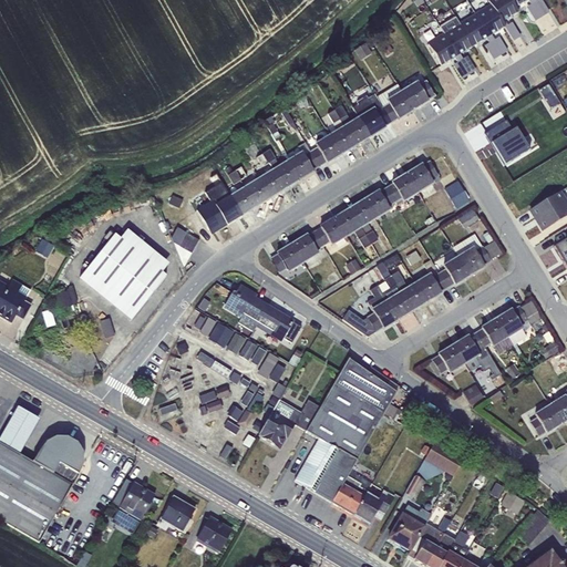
[(515,8),(509,0),(487,0),(491,6),(504,28),(507,27),(504,21),(517,13),(515,8)]
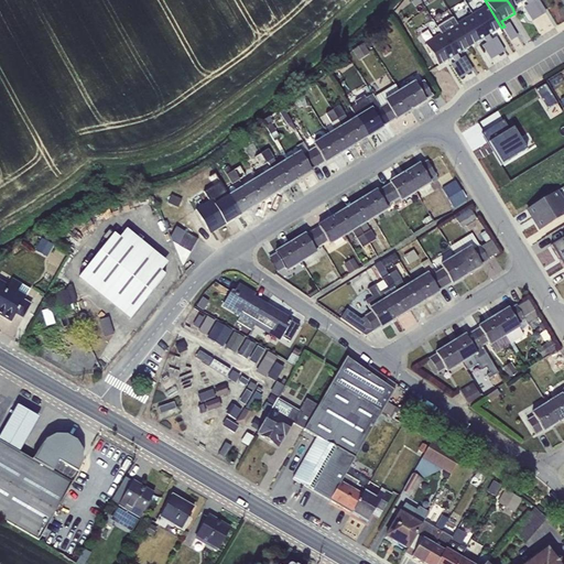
[(535,0),(533,2),(530,3),(539,18),(546,13),(538,0),(535,0)]
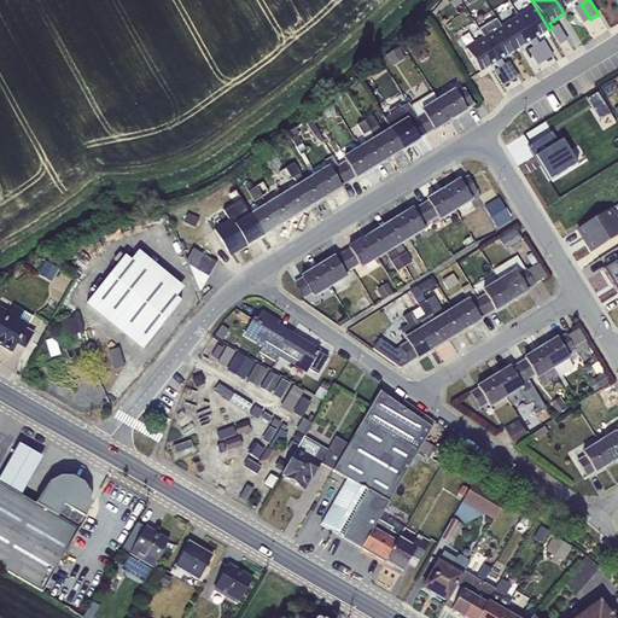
[(581,4),(578,6),(573,9),(583,24),(590,19),(581,4)]
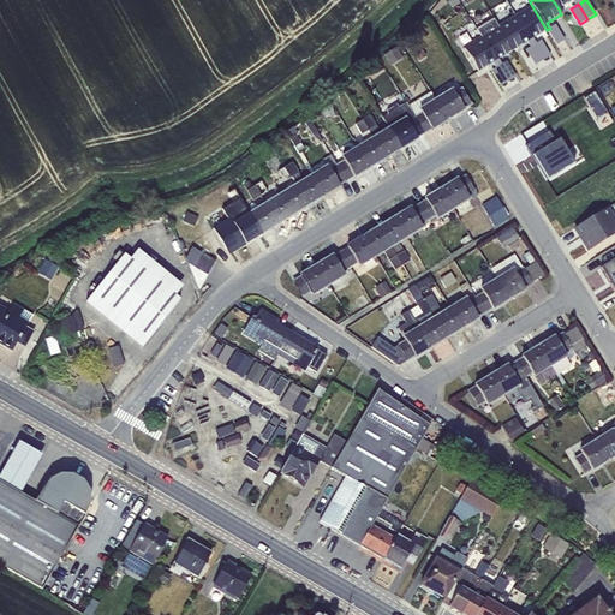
[(532,6),(514,17),(532,46),(536,45),(532,39),(547,30),(532,6)]
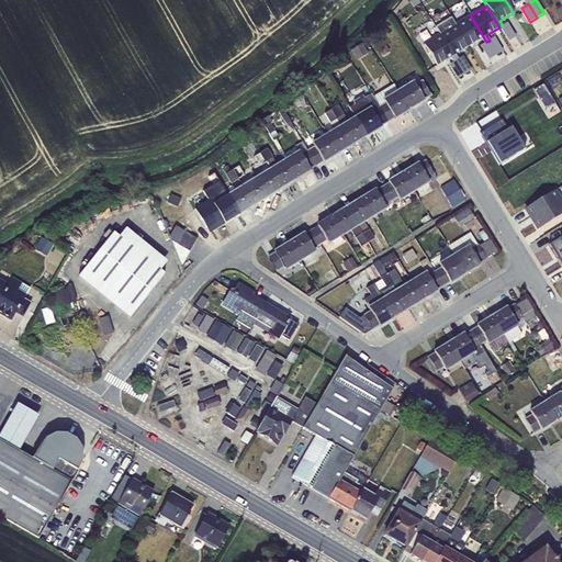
[(470,15),(454,24),(469,47),(481,38),(484,44),(486,42),(470,15)]
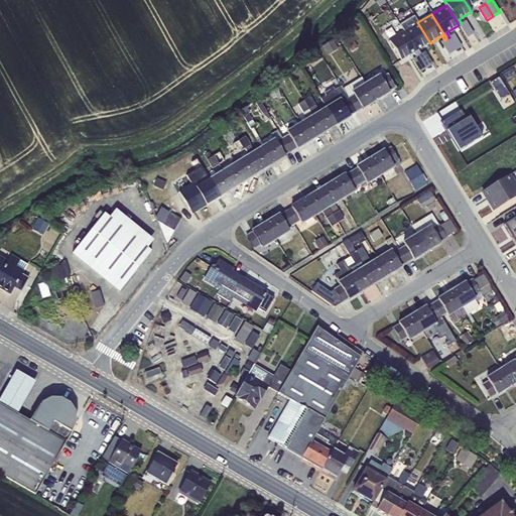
[(403,31),(417,22),(413,16),(399,25),(403,31)]
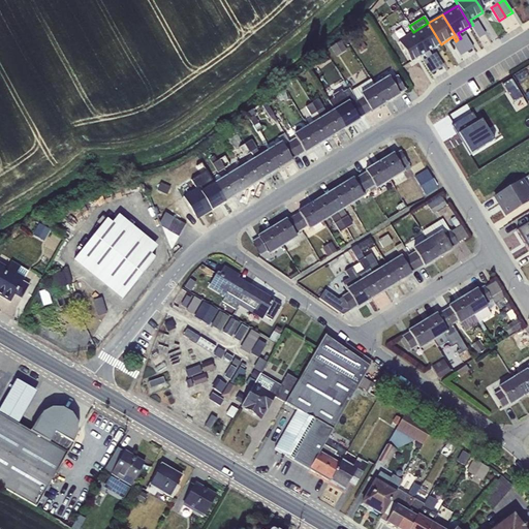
[(473,25),(470,26),(478,39),(486,35),(477,22),(473,25)]
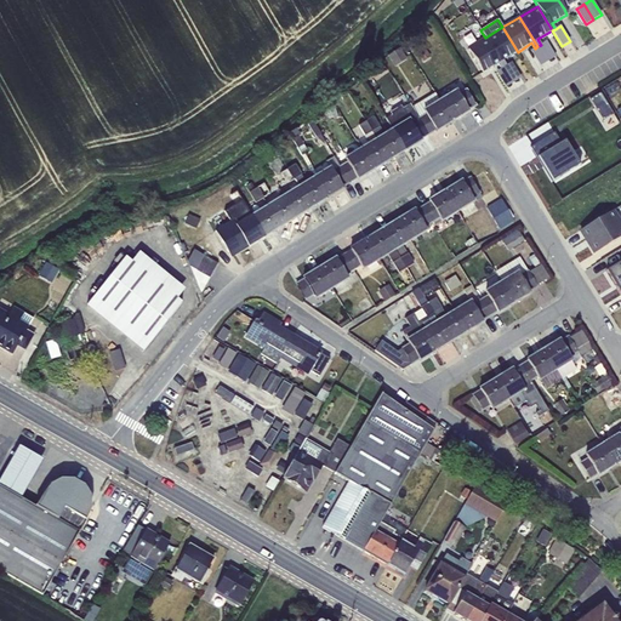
[(502,27),(485,38),(503,68),(506,66),(503,61),(518,52),(502,27)]
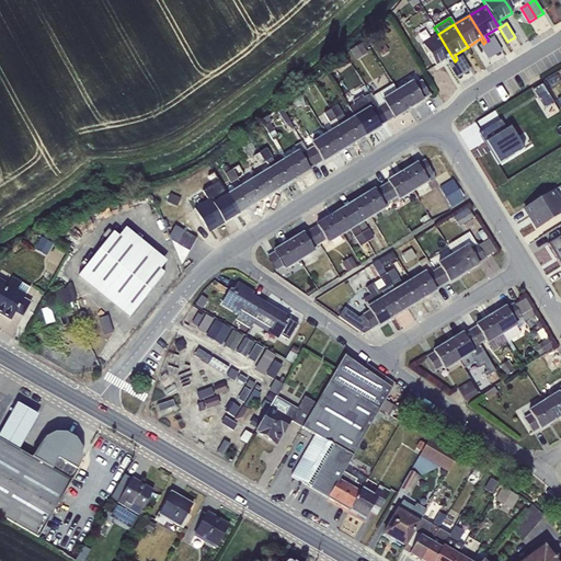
[(455,61),(438,34),(422,44),(436,66),(449,58),(451,63),(455,61)]
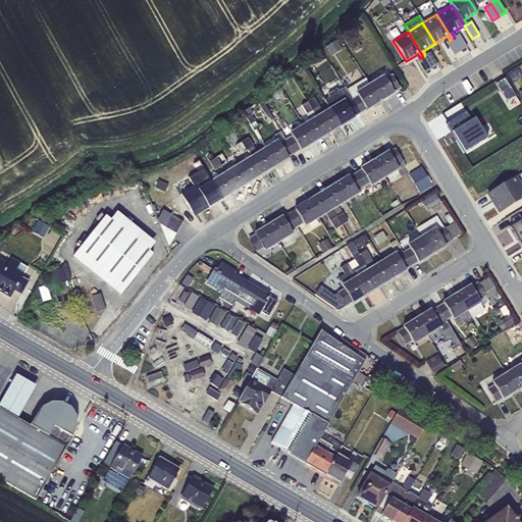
[(455,38),(452,39),(460,52),(467,48),(459,35),(455,38)]
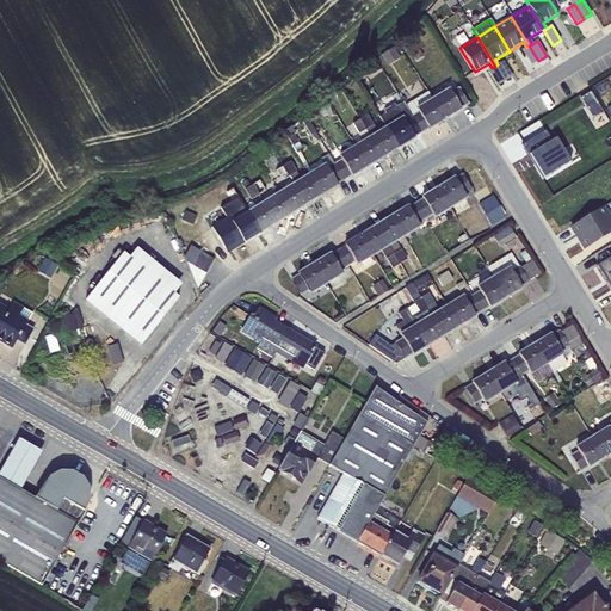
[(529,45),(526,48),(522,50),(531,66),(538,61),(529,45)]
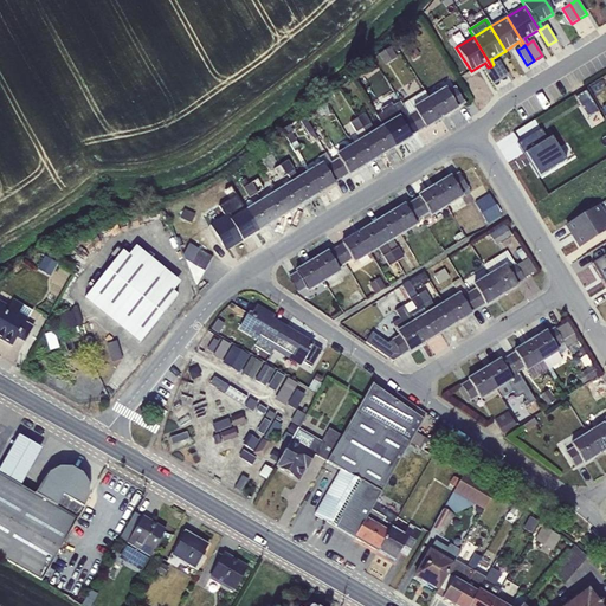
[(413,46),(406,51),(413,60),(420,56),(413,46)]
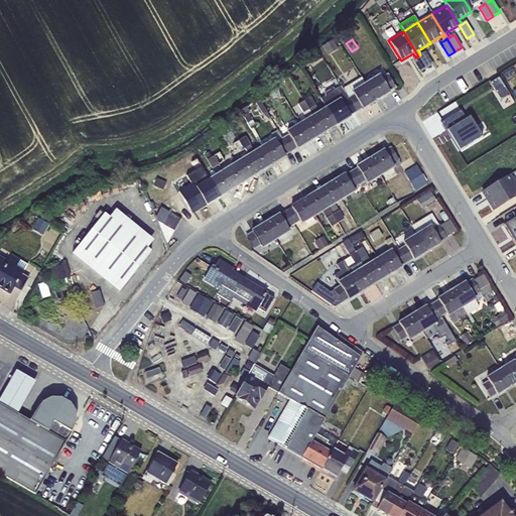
[(332,40),(323,47),(328,55),(338,49),(332,40)]
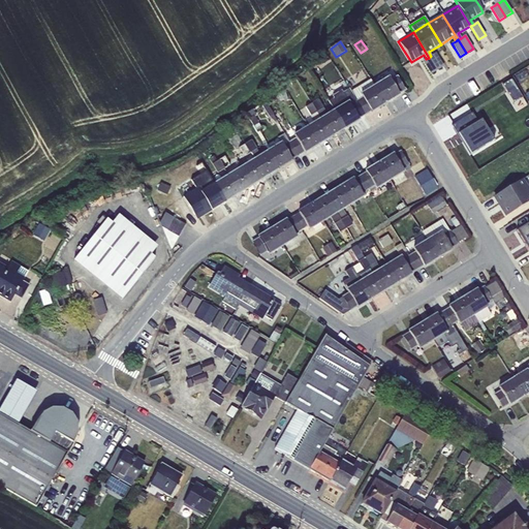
[(431,56),(429,58),(437,71),(443,67),(435,54),(431,56)]
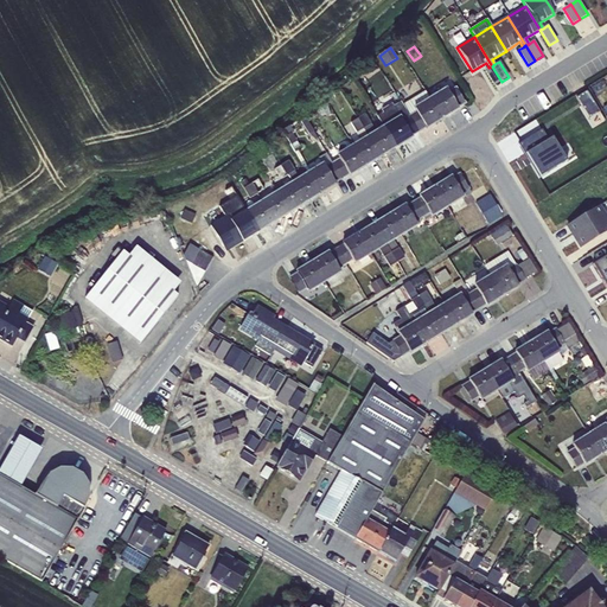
[(492,66),(489,68),(484,71),(493,85),(502,82),(492,66)]
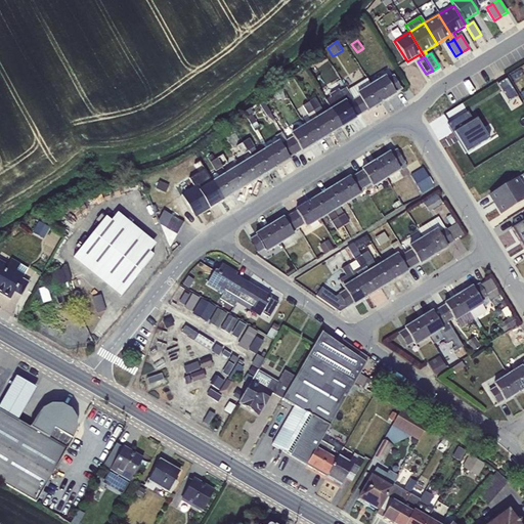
[(385,77),(370,85),(382,103),(395,95),(394,93),(401,89),(394,78),(395,78),(393,76),(387,80),(385,77)]
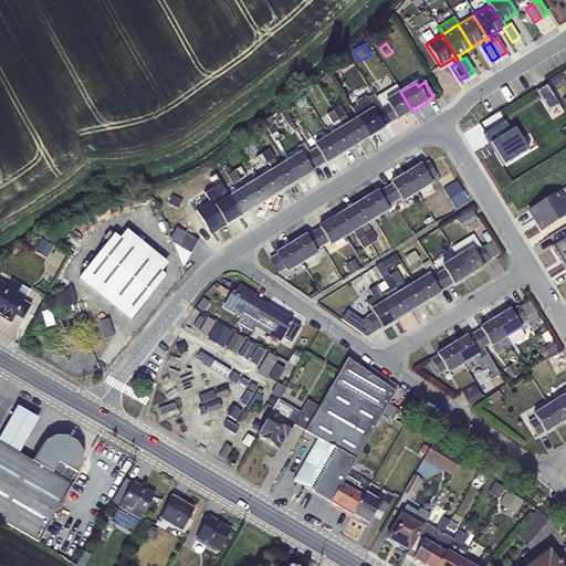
[(412,112),(400,92),(396,85),(375,98),(390,124),(397,119),(397,121),(412,112)]
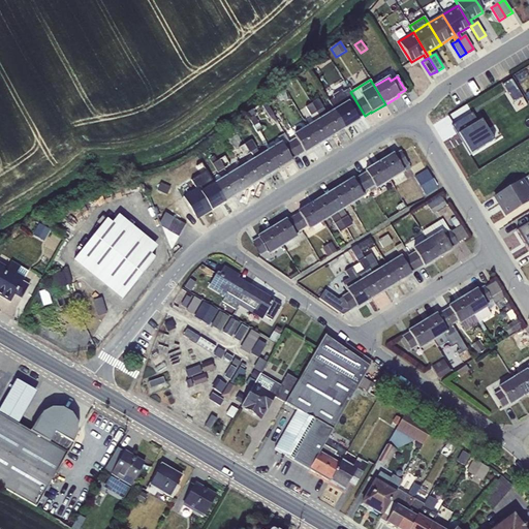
[(334,111),(344,129),(359,121),(358,119),(365,116),(349,90),(342,94),(341,91),(332,97),(333,99),(329,101),(334,111)]
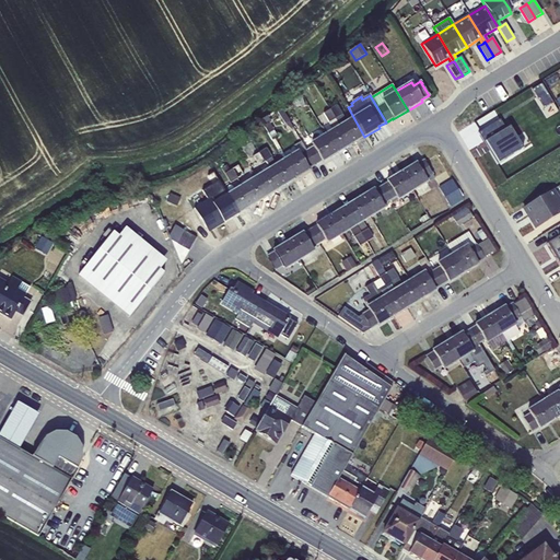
[(301,96),(293,100),(295,108),(304,106),(301,96)]
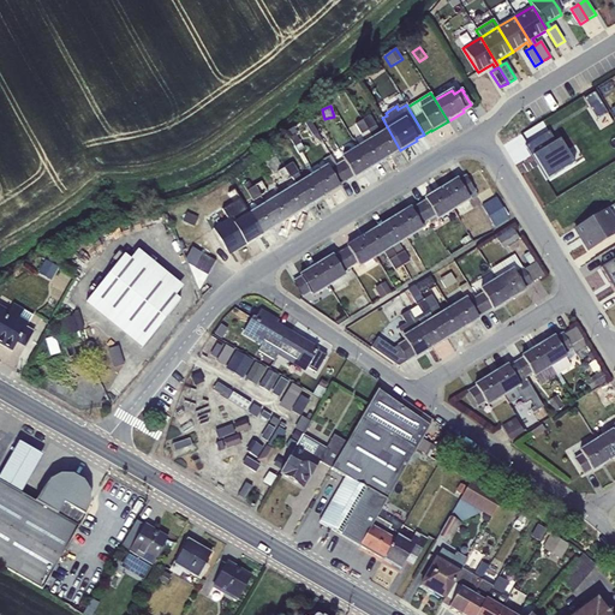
[(370,117),(362,121),(386,160),(400,150),(388,129),(380,135),(370,117)]
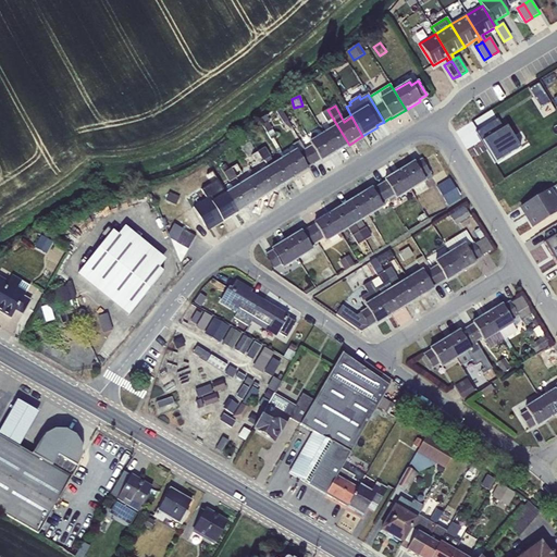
[(280,110),(273,113),(281,125),(284,124),(288,130),(291,128),(280,110)]
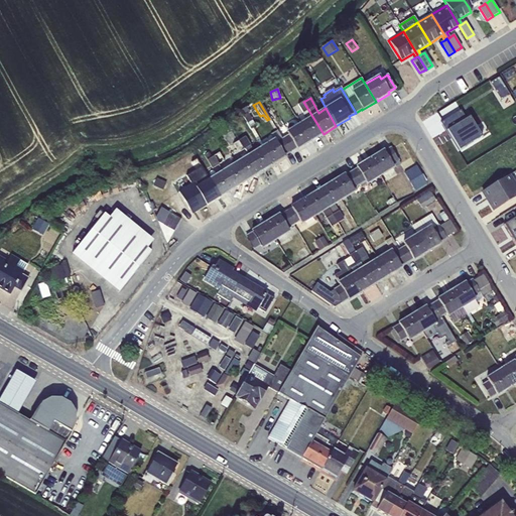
[(324,134),(303,102),(297,105),(306,120),(299,124),(311,141),(324,134)]
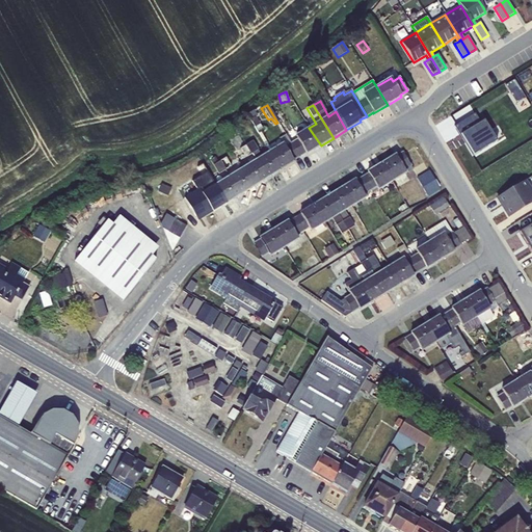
[(254,111),(246,115),(265,145),(267,144),(261,133),(263,131),(256,117),(257,116),(254,111)]
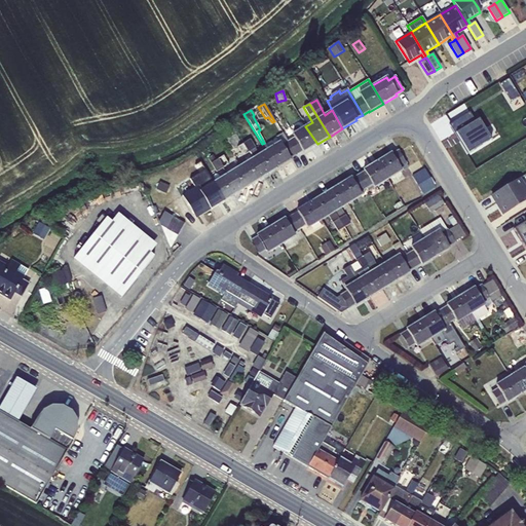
[(273,114),(272,114),(283,133),(286,130),(279,121),(282,120),(276,112),(275,111),(272,113),(273,114)]
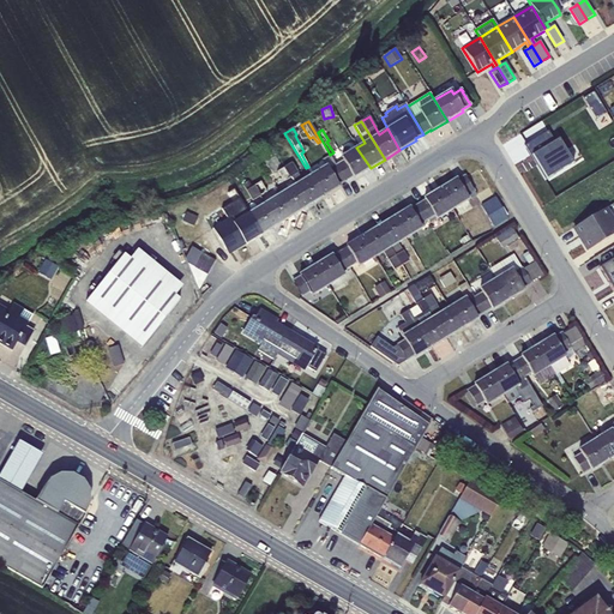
[(547,131),(523,146),(545,181),(573,163),(559,139),(554,142),(547,131)]
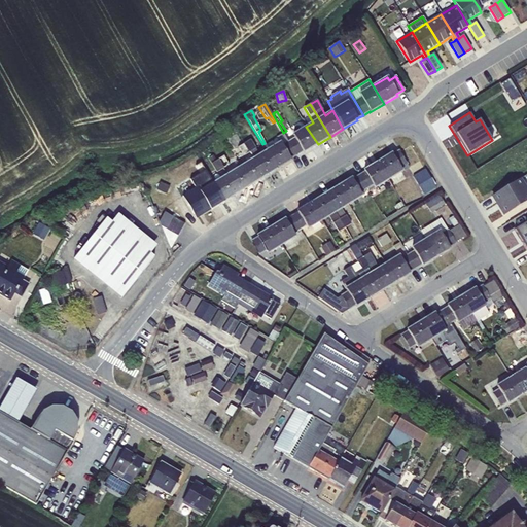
[(294,138),(288,142),(296,155),(303,151),(304,153),(318,144),(306,127),(291,135),(294,138)]
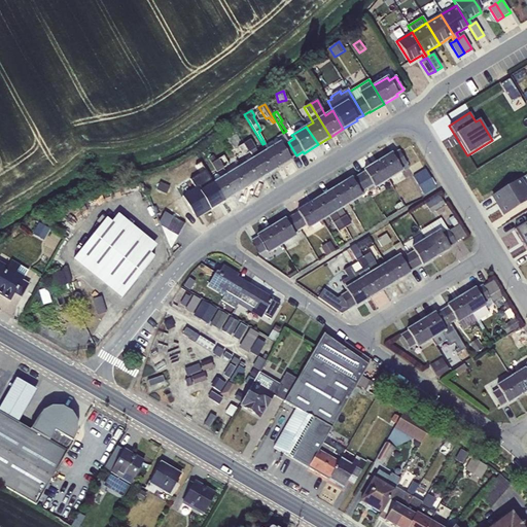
[(280,142),(266,150),(277,169),(290,161),(290,160),(296,155),(288,142),(283,134),(277,138),(280,142)]
